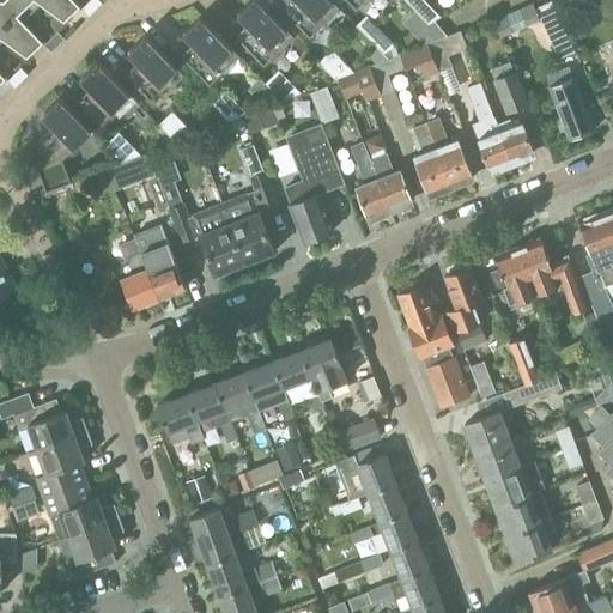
[(0,0),(0,42),(4,40),(28,56),(43,41),(23,20),(2,0),(0,0)]
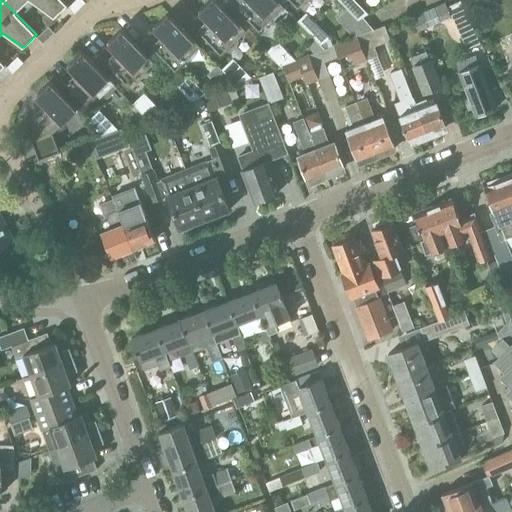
[(2,0),(19,17),(34,2),(54,17),(67,4),(63,0),(2,0)]
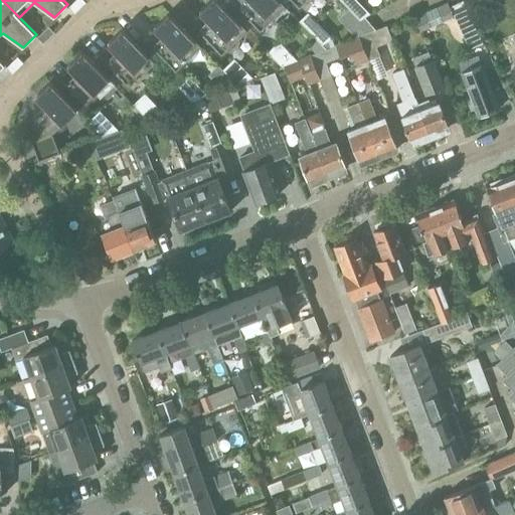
[(74,13),(86,2),(82,0),(75,0),(68,7),(74,13)]
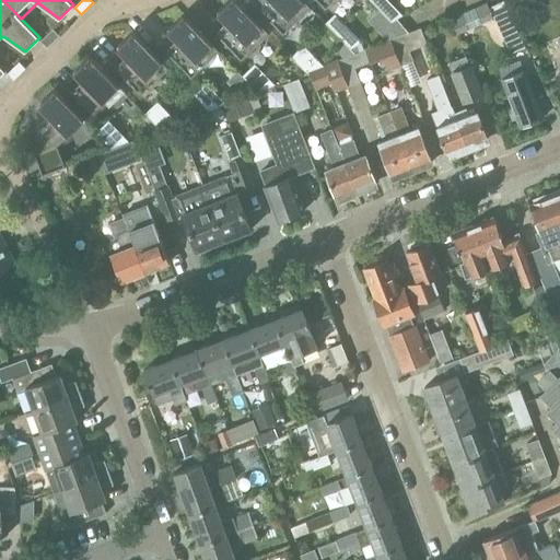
[(241,59),(268,33),(236,0),(229,0),(218,11),(226,21),(214,33),(241,59)]
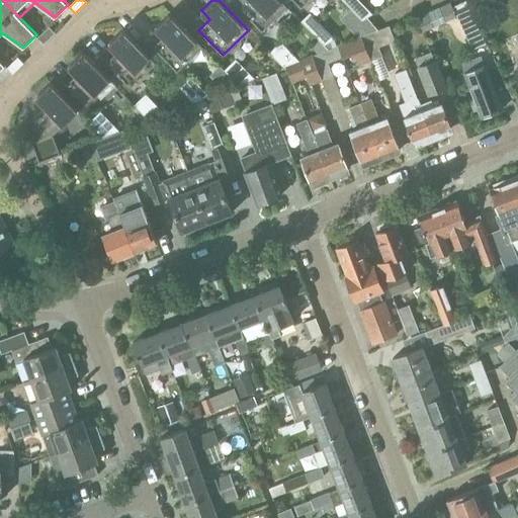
[(262,31),(287,7),(280,0),(235,0),(234,2),(262,31)]
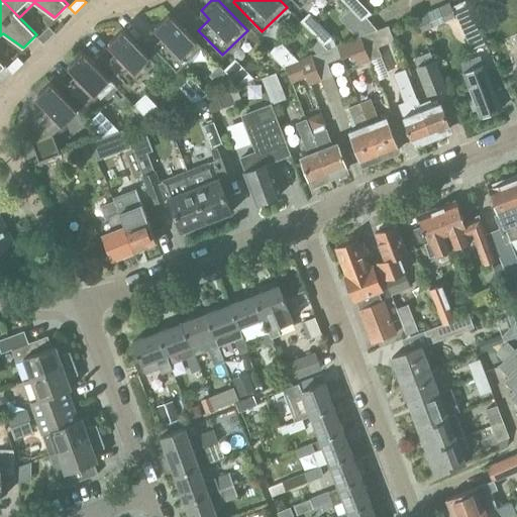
[(341,0),(362,20),(372,14),(357,0),(341,0)]
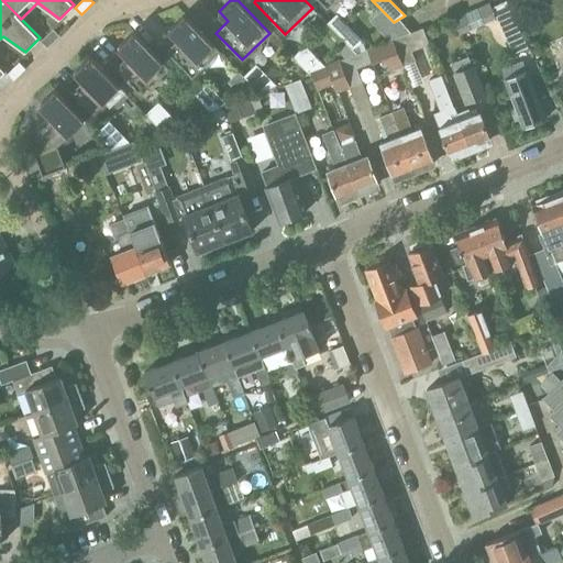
[(528,47),(506,1),(492,8),(514,54),(528,47)]
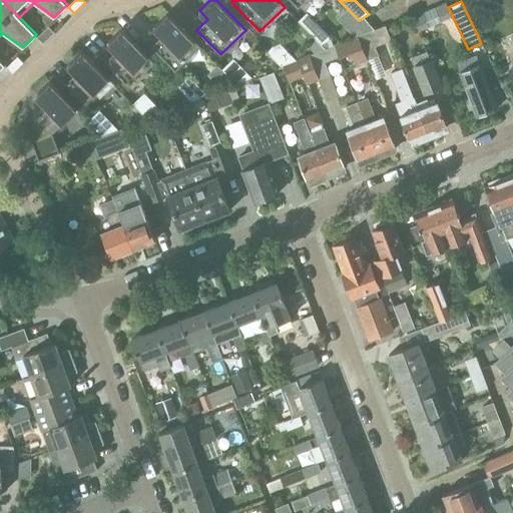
[(175,71),(200,46),(167,13),(153,26),(162,35),(151,46),(175,71)]
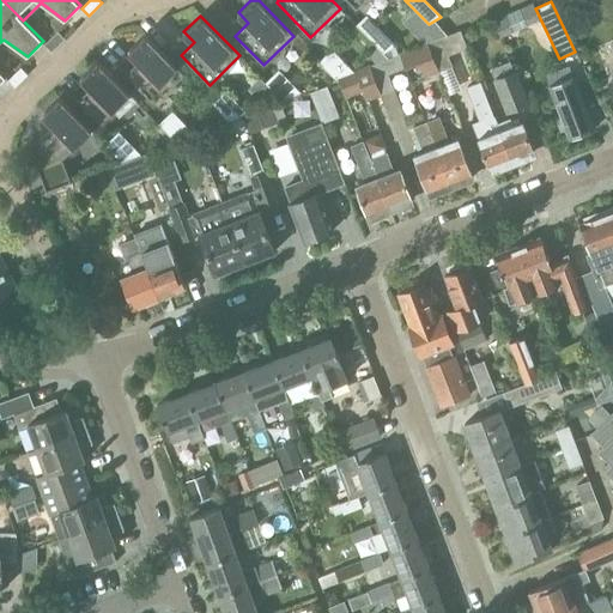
[(364,18),(356,25),(383,53),(390,49),(395,46),(366,16),(364,18)]
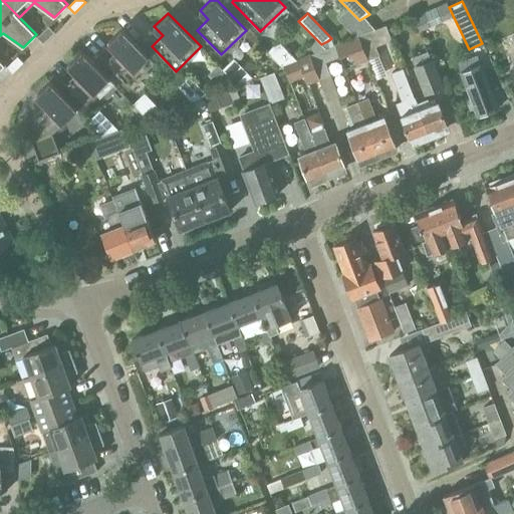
[(48,26),(37,37),(43,43),(54,32),(48,26)]
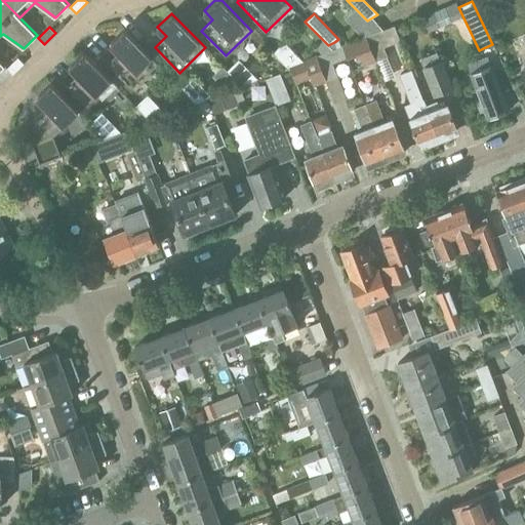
[(394,27),(366,37),(376,62),(387,57),(384,47),(400,41),(394,27)]
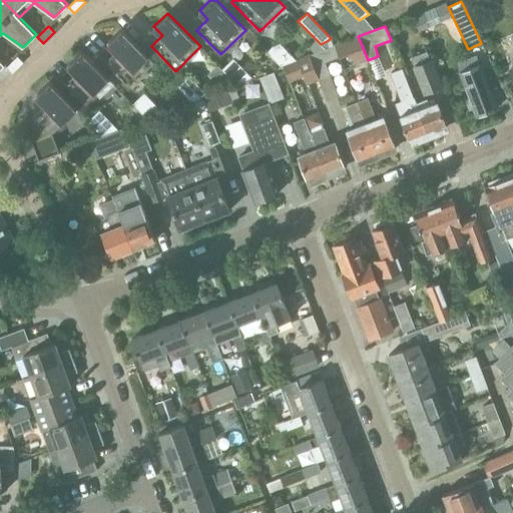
[(128,86),(154,62),(121,28),(107,42),(116,51),(105,62),(128,86)]
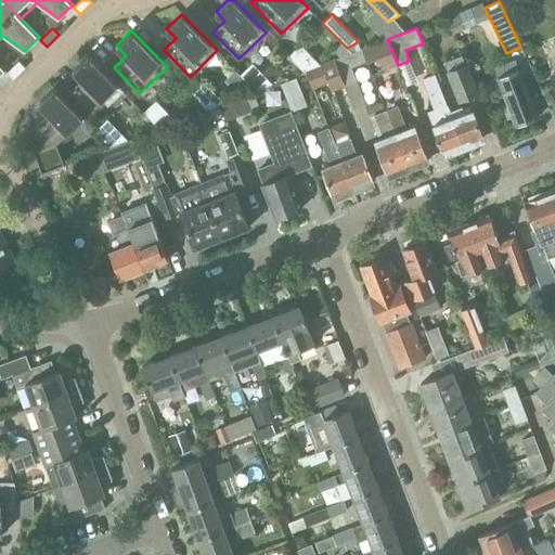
[(384,69),(398,65),(387,39),(362,49),(366,62),(379,56),(384,69)]
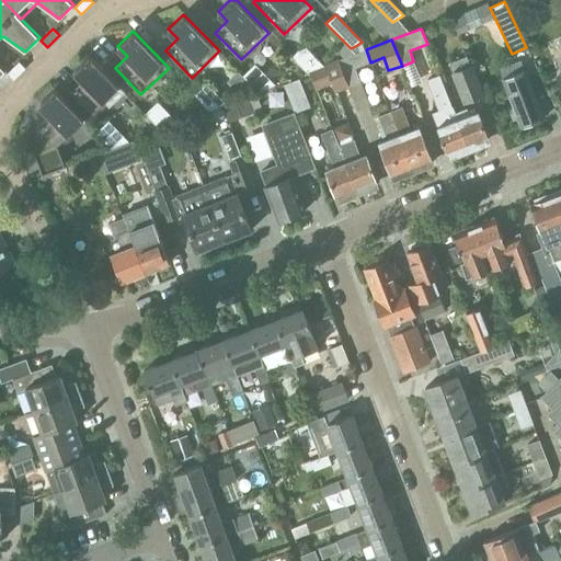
[(297,50),(292,57),(307,72),(323,65),(304,45),(297,50)]
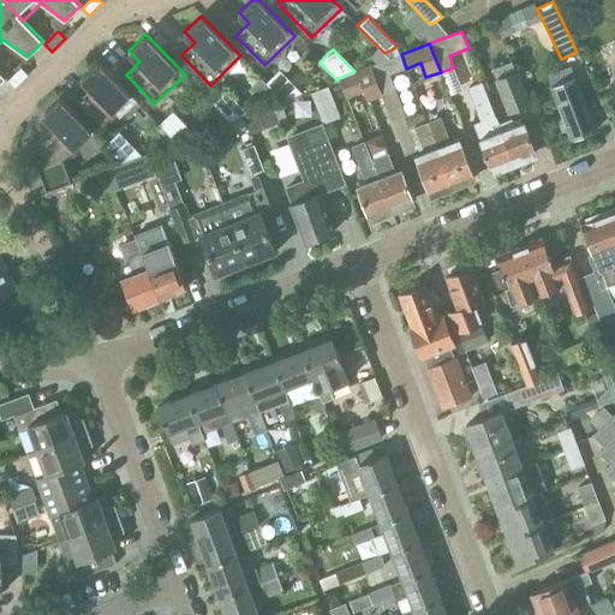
[(392,49),(384,53),(389,59),(394,57),(395,57),(392,49)]
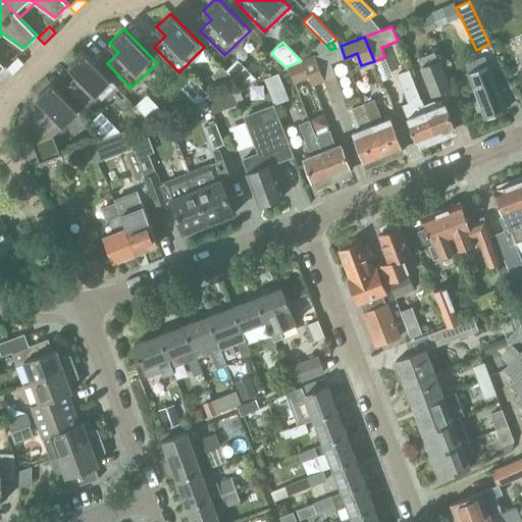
[(341,46),(315,56),(324,81),(335,76),(330,63),(345,58),(341,46)]
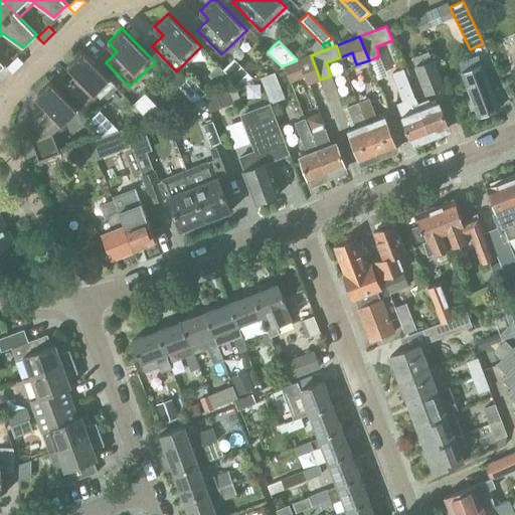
[(67,64),(76,73),(65,84),(83,104),(94,93),(100,99),(115,84),(81,50),(67,64)]
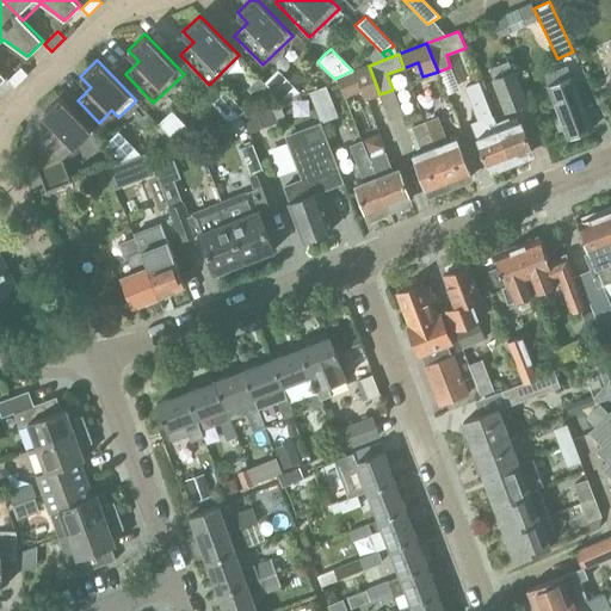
[(508,62),(489,69),(493,80),(505,112),(528,104),(526,100),(523,91),(514,72),(513,73),(508,62)]
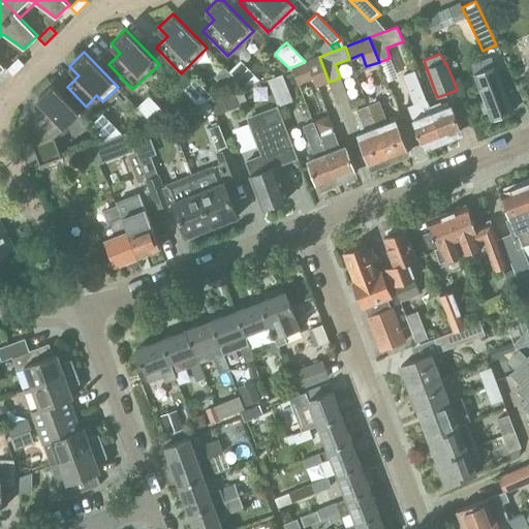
[(316,87),(329,82),(319,57),(291,67),(297,80),(311,74),(316,87)]
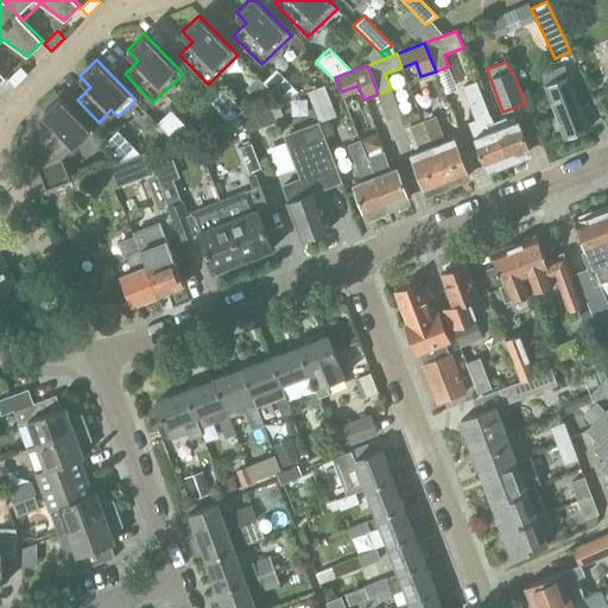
[(14,87),(27,74),(20,67),(7,80),(14,87)]
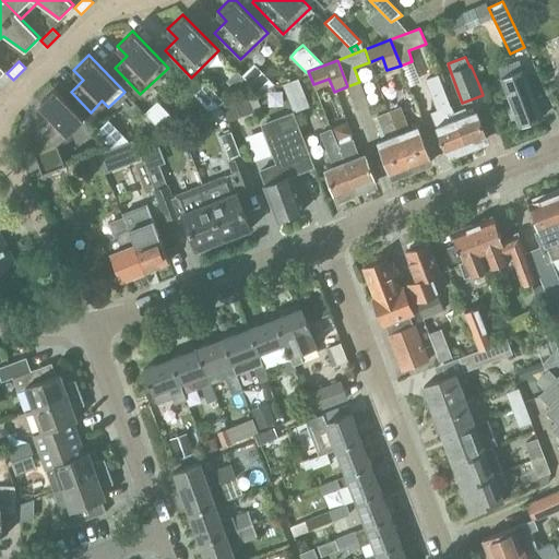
[(249,69),(241,75),(257,91),(274,84),(254,63),(249,69)]
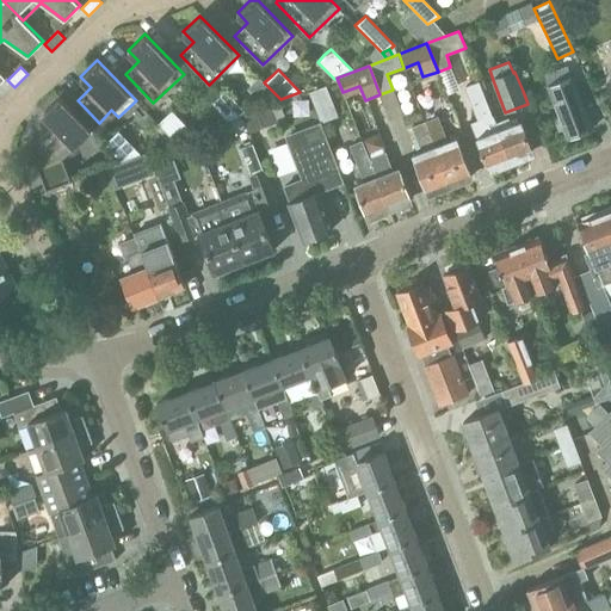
[(573,76),(548,86),(554,103),(567,139),(592,129),(579,93),(573,76)]
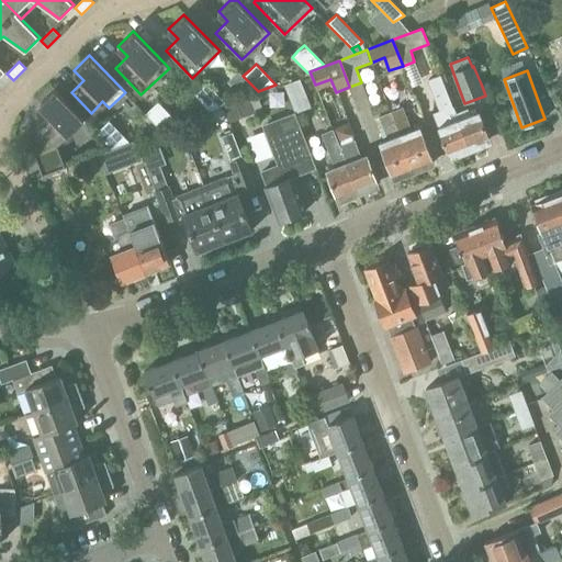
[(441,75),(428,79),(440,111),(434,113),(439,126),(438,127),(448,155),(450,159),(471,150),(470,147),(457,114),(441,75)]
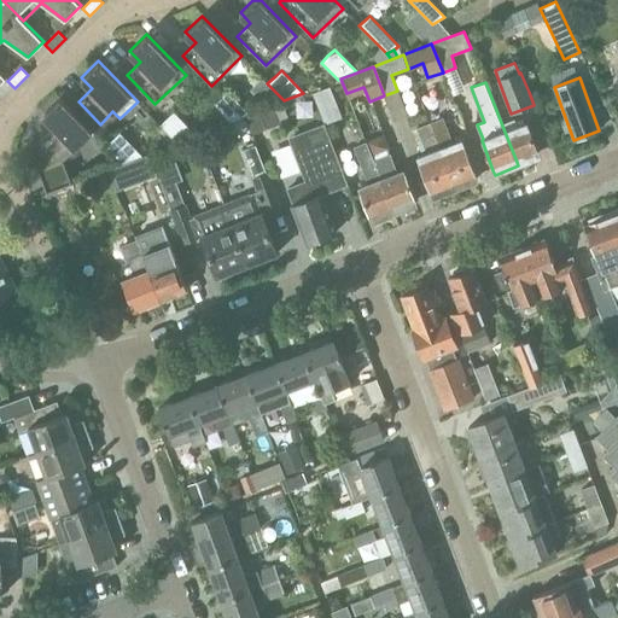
[(325,124),(342,118),(330,88),(313,94),(325,124)]
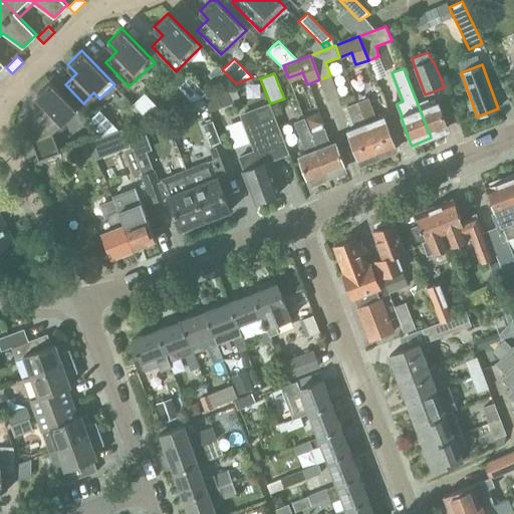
[(443,84),(451,81),(448,73),(440,76),(443,84)]
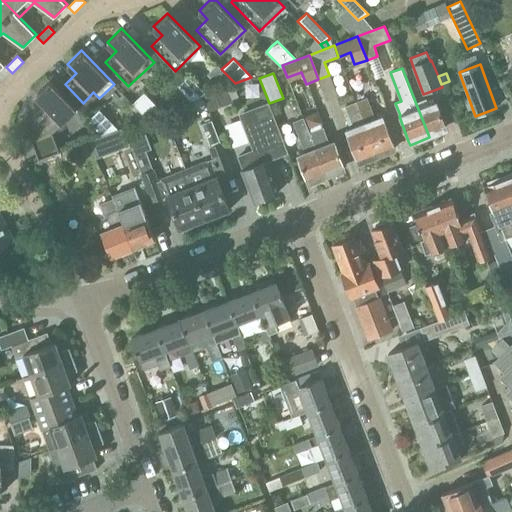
[(184,79),(177,86),(191,100),(206,94),(188,75),(184,79)]
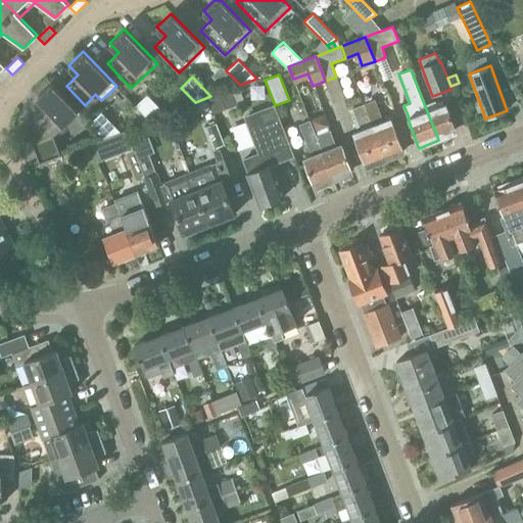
[(45,106),(25,126),(39,163),(48,159),(60,154),(53,135),(79,111),(51,83),(36,97),(45,106)]
